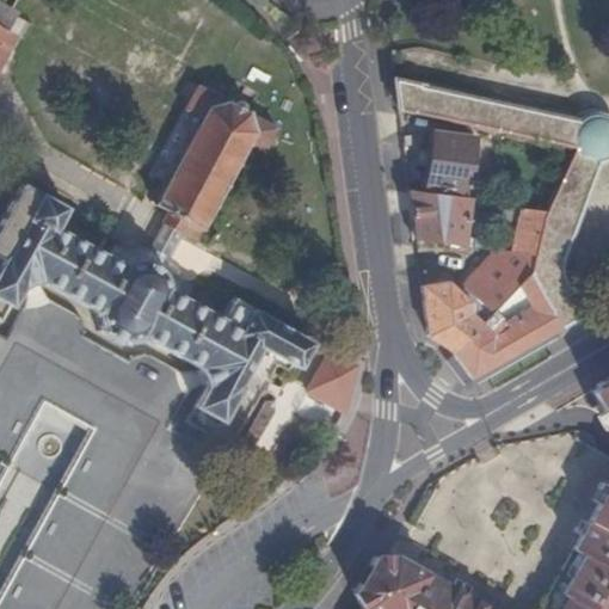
[(25,16),(12,10),(0,2),(0,55),(12,32),(14,34),(25,16)]
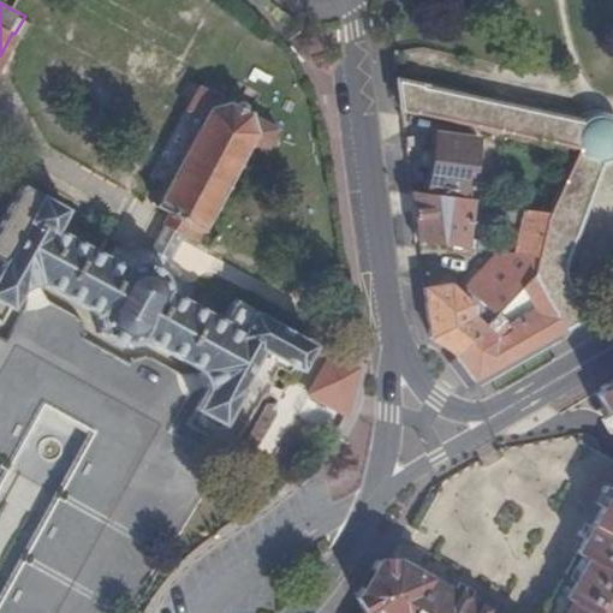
[(429,85),(400,78),(400,87),(404,109),(579,148),(552,212),(541,256),(537,273),(542,286),(566,327),(567,327),(591,314),(589,309),(571,279),(569,273),(569,268),(605,161),(612,159),(612,115),(609,114),(602,114),(597,114),(593,115),(588,118),(584,121),(430,88),(429,88),(429,85)]
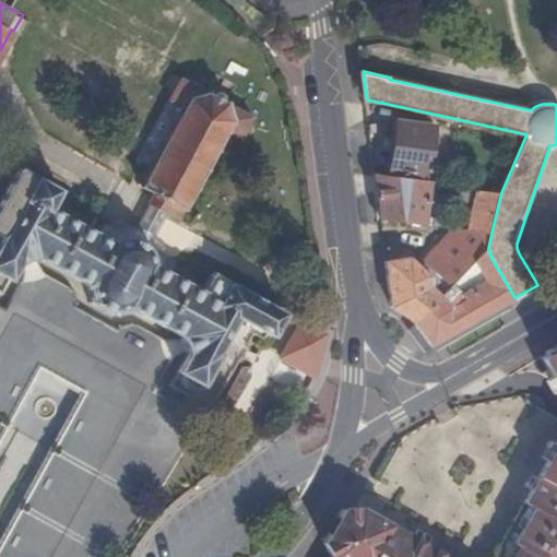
[(173,201),(168,211),(180,217),(186,208),(191,211),(192,208),(189,205),(198,189),(201,190),(203,188),(199,186),(208,172),(211,173),(213,169),(210,167),(218,151),(222,152),(224,150),(221,147),(228,132),(232,133),(233,132),(244,138),(256,116),(230,102),(233,101),(230,97),(226,101),(211,92),(211,86),(208,86),(208,90),(184,78),(172,98),(182,105),(181,106),(186,108),(176,125),(173,122),(172,126),(175,128),(166,143),(162,142),(161,144),(165,146),(155,164),(152,162),(151,164),(154,166),(145,182),(142,180),(140,182),(156,192),(173,201)]
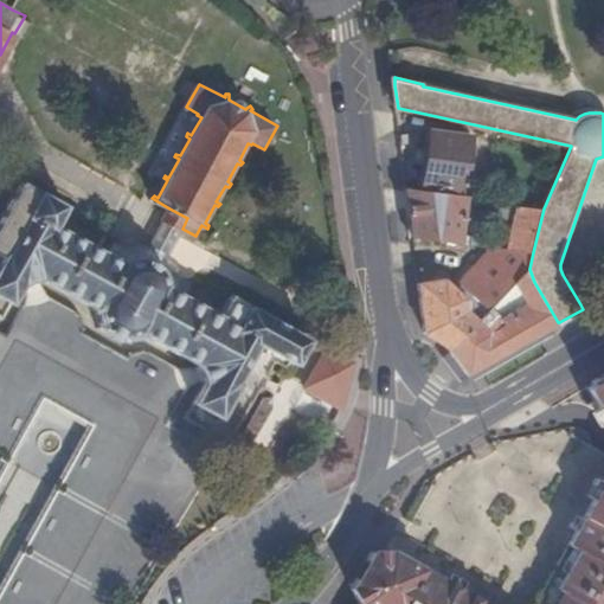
[(474,137),(432,132),(425,182),(460,188),(462,171),(470,172),(474,137)]
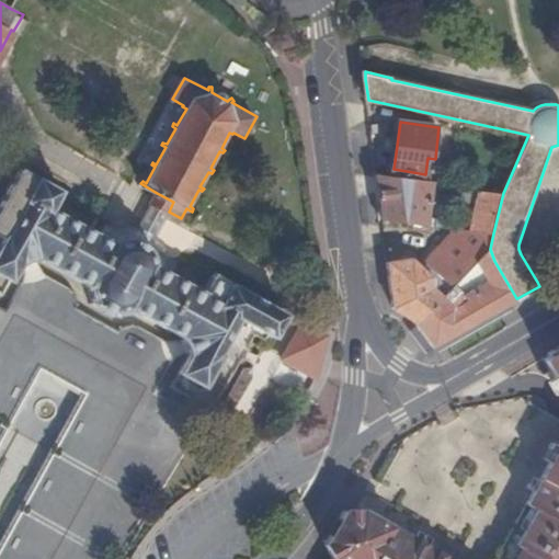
[(145,229),(139,227),(129,226),(122,227),(116,229),(106,224),(102,234),(53,207),(63,187),(22,166),(0,205),(0,234),(6,237),(0,247),(0,271),(13,278),(24,260),(27,258),(37,257),(40,258),(40,257),(89,284),(89,285),(91,287),(91,291),(92,295),(94,298),(98,299),(95,303),(117,315),(118,312),(124,312),(128,311),(132,308),(136,311),(136,309),(186,337),(186,338),(189,338),(193,350),(182,371),(206,384),(224,353),(221,352),(242,315),(276,334),(289,311),(231,281),(229,285),(216,277),(209,291),(170,270),(175,261),(168,257),(166,250),(162,242),(156,236),(145,229)]
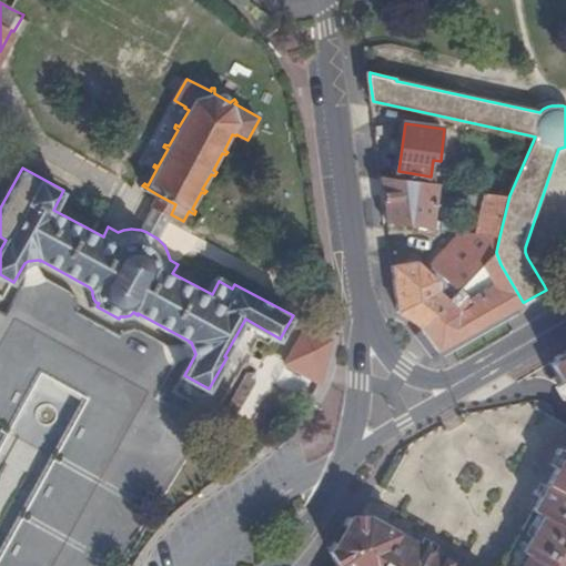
[(435,219),(440,184),(382,175),(388,222),(441,229),(442,220),(435,219)]
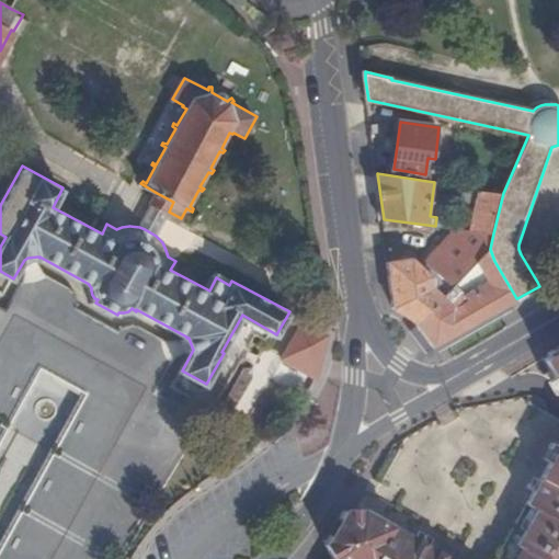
[(479,202),(472,230),(493,234),(503,193),(468,187),(465,198),(479,202)]
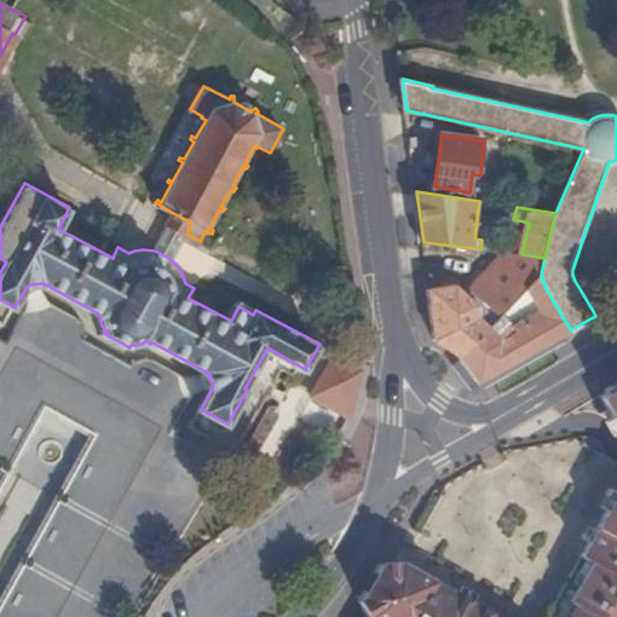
[(172,260),(186,234),(191,223),(173,213),(154,251),(160,253),(172,260)]
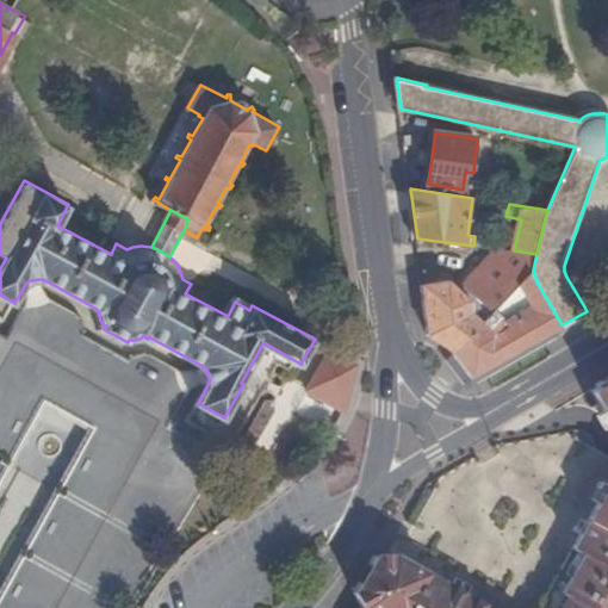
[(450,280),(423,285),(430,335),(434,337),(442,341),(448,346),(456,352),(484,322),(494,311),(533,271),(537,254),(514,250),(500,249),(460,291),(450,280)]
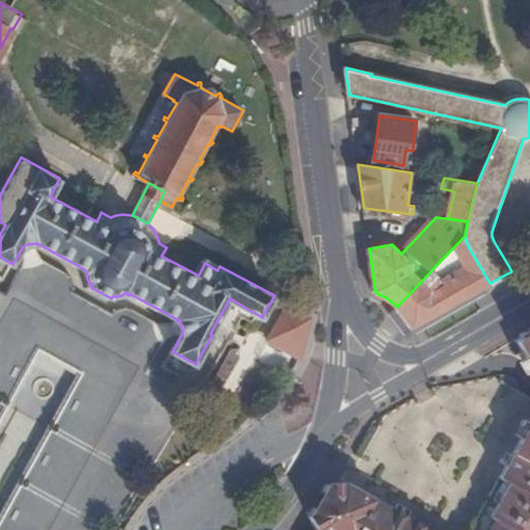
[(397,307),(406,317),(408,320),(414,327),(485,286),(489,283),(469,247),(465,236),(430,271),(422,281),(397,307)]
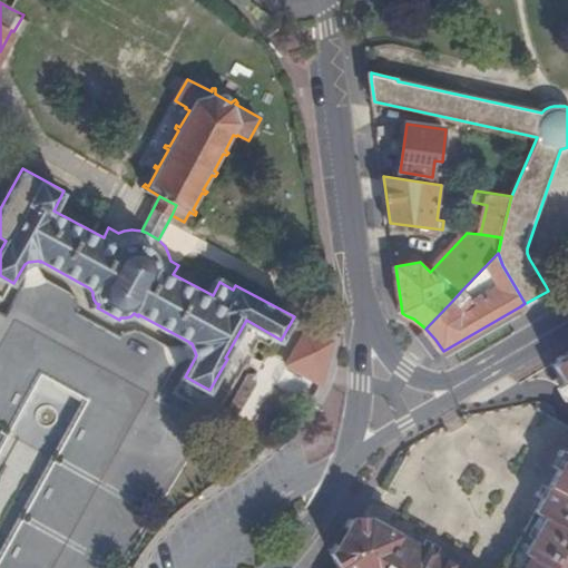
[(43,369),(79,385),(89,364),(77,358),(94,324),(80,317),(67,348),(56,342),(43,369)]
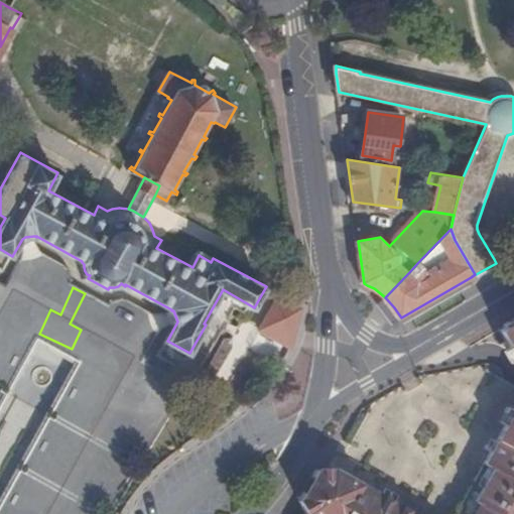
[(263,327),(293,344),(297,334),(300,322),(302,307),(281,295),(263,327)]
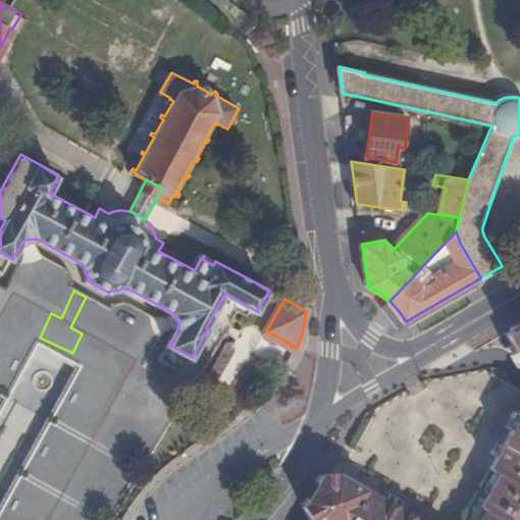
[(519,321),(505,330),(519,358),(519,409),(502,444),(504,445),(490,468),(494,470),(496,472),(499,474),(479,508),(483,510),(478,519),(519,519),(519,321)]
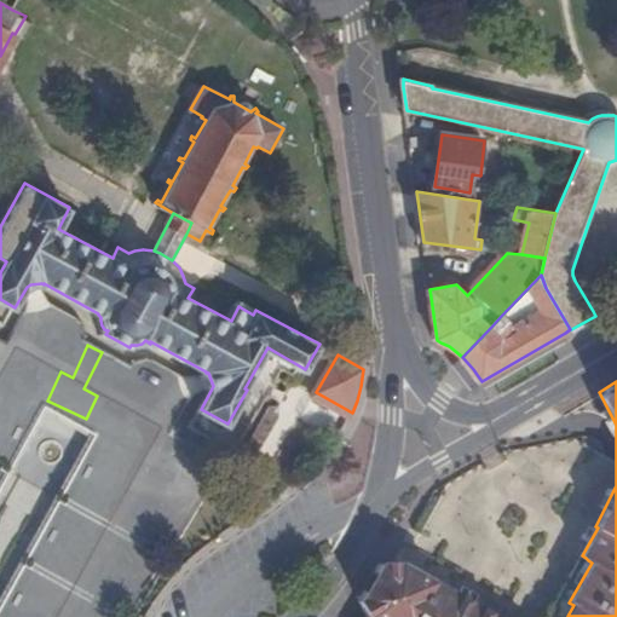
[(196,414),(192,426),(220,437),(225,425),(196,414)]
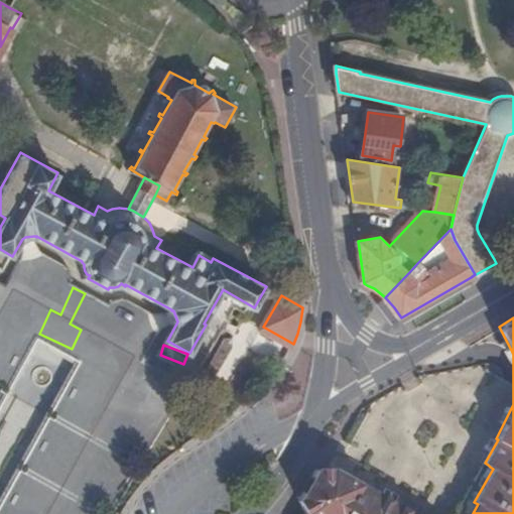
[(494,360),(479,363),(504,377),(502,367),(498,363),(494,360)]
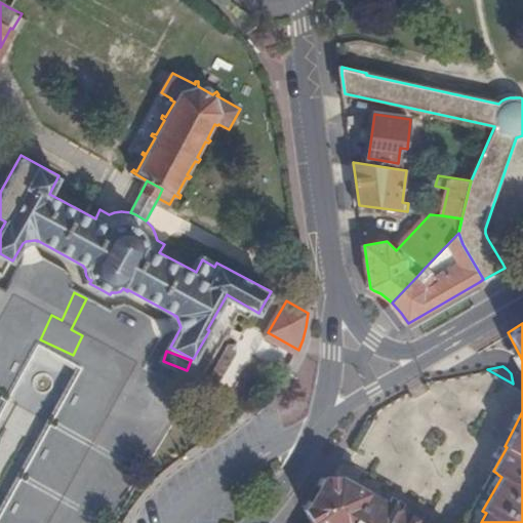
[(44,420),(0,518),(0,522),(102,522),(111,505),(116,507),(145,445),(139,442),(146,429),(135,424),(127,441),(108,433),(102,446),(44,420)]
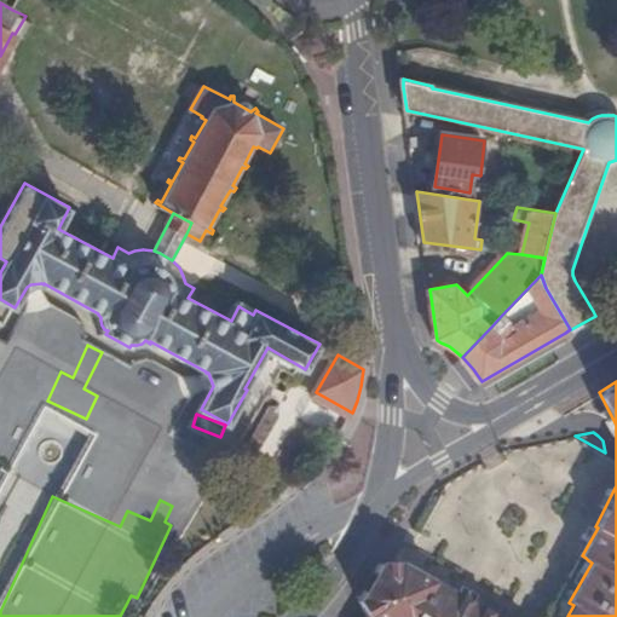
[(507,616),(497,611),(496,615),(480,606),(482,603),(476,599),(473,603),(459,594),(460,592),(453,587),(449,592),(442,588),(445,583),(403,560),(382,561),(363,598),(373,616),(372,616),(507,616)]
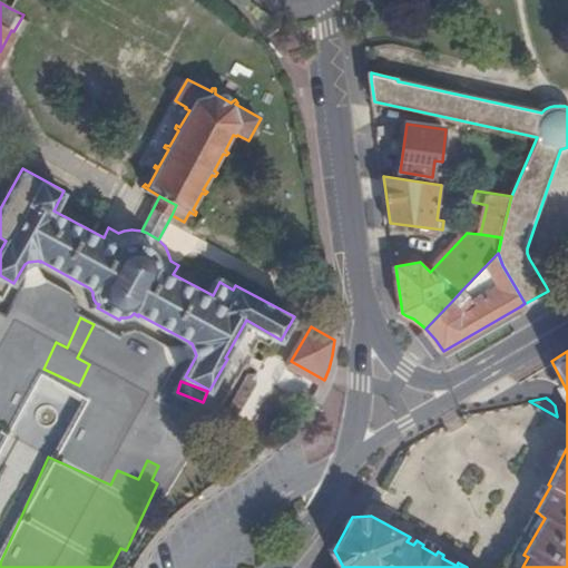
[(438,551),(423,545),(422,547),(436,555),(438,551)]
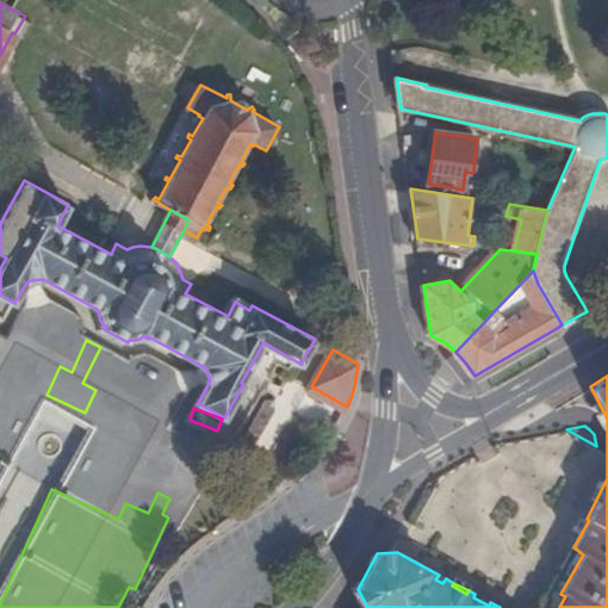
[(490,602),(475,594),(473,597),(489,606),(490,602)]
